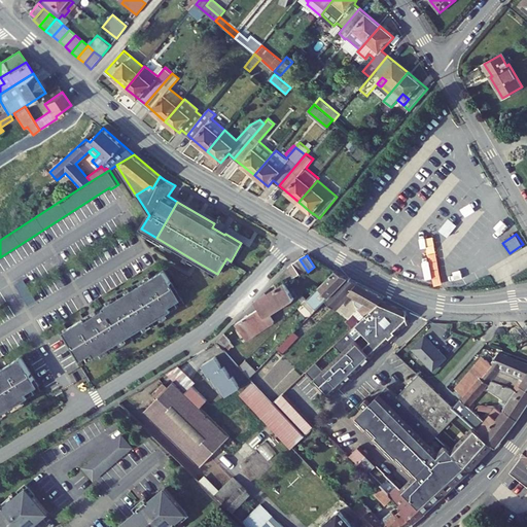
[(308,272),(300,259),(293,264),(300,274),(301,275),(308,272)]
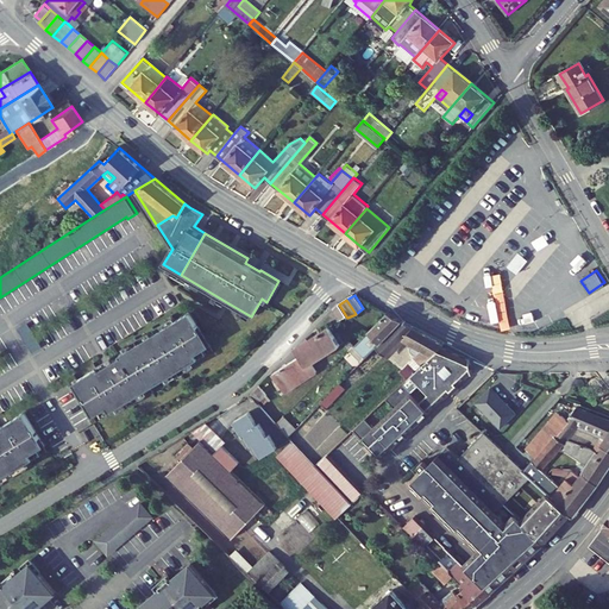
[(346,316),(339,305),(333,311),(340,320),(346,316)]
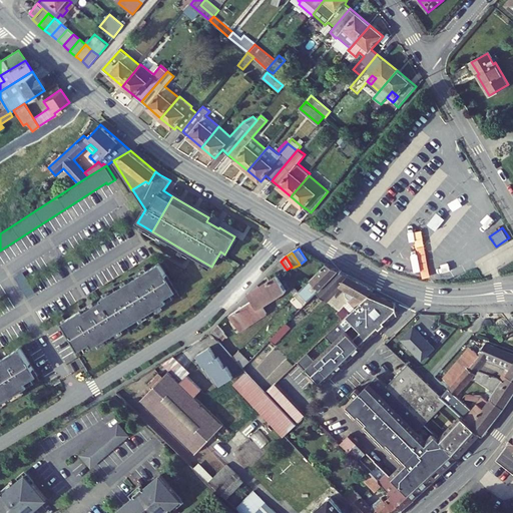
[(177,292),(160,263),(100,299),(101,301),(91,307),(83,312),(82,310),(61,323),(79,352),(91,344),(93,348),(167,302),(165,299),(177,292)]
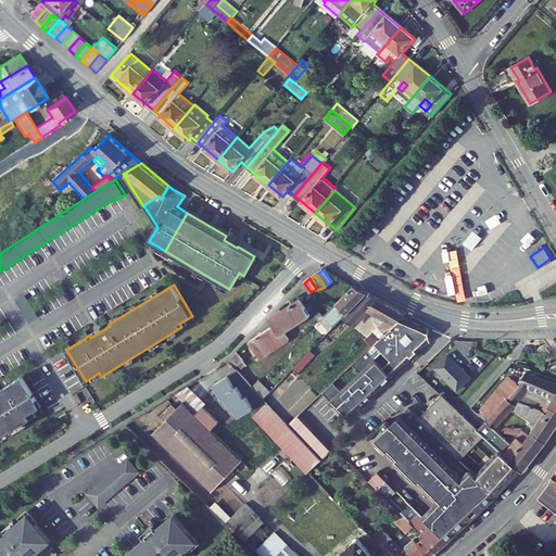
[(343,318),(367,294),(353,287),(319,321),(329,331),(343,318)]
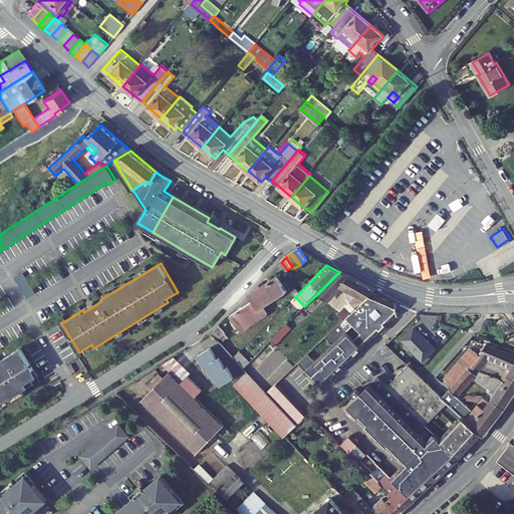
[(351,302),(350,304),(356,309),(362,303),(372,293),(375,291),(339,272),(317,294),(326,302),(341,286),(350,291),(346,295),(345,296),(346,297),(351,302)]
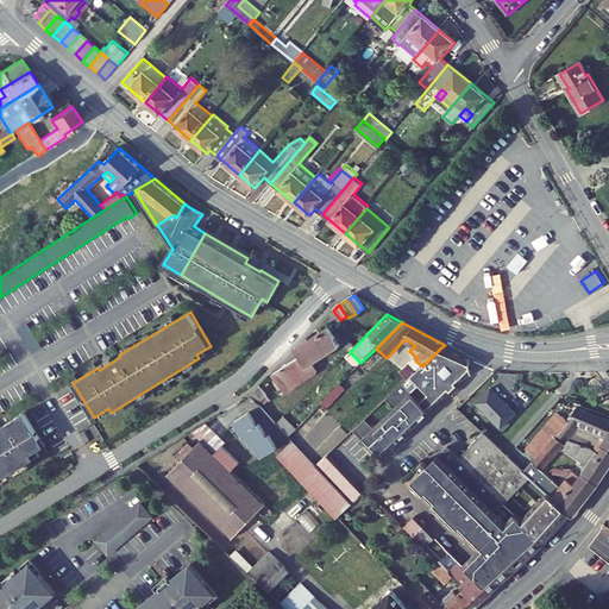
[(27,325),(20,328),(33,351),(41,346),(27,325)]
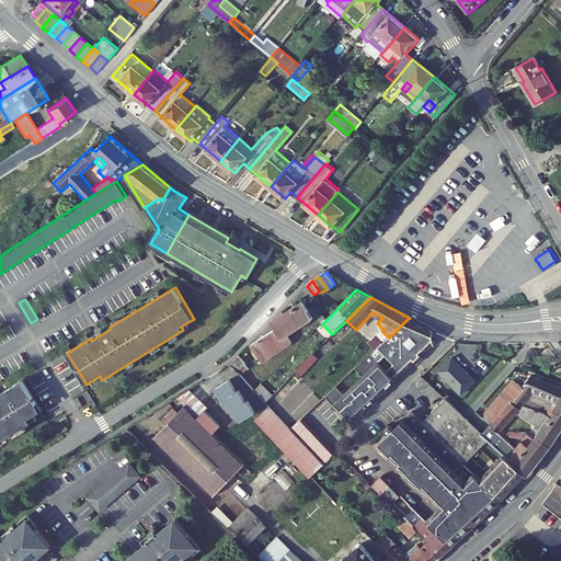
[(313,319),(302,302),(278,319),(282,325),(288,335),(313,319)]
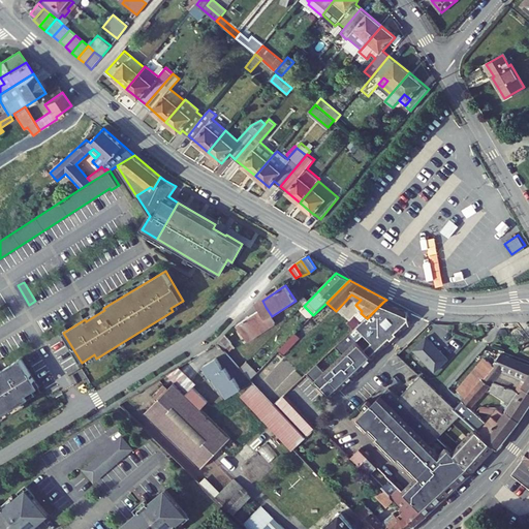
[(266,307),(262,301),(256,304),(260,310),(266,307)]
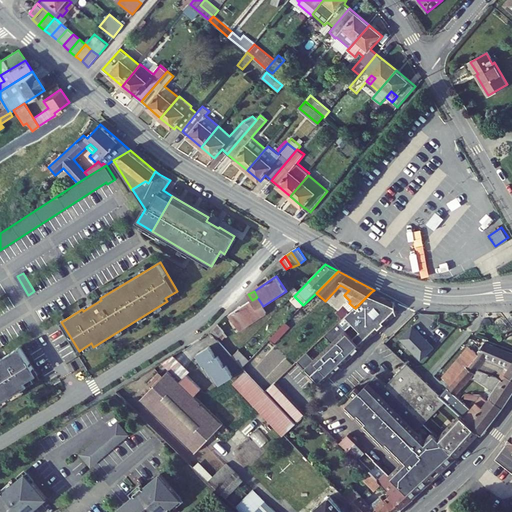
[(361,302),(388,322),(397,315),(394,303),(371,292),(361,302)]
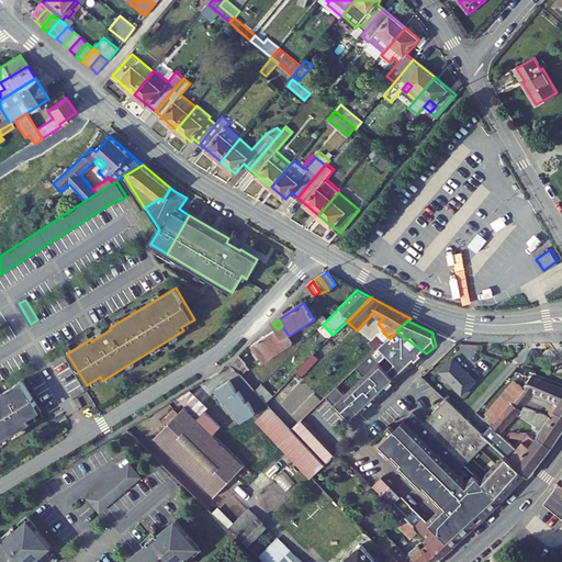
[(282,326),(277,329),(253,345),(262,363),(293,343),(289,336),(282,326)]
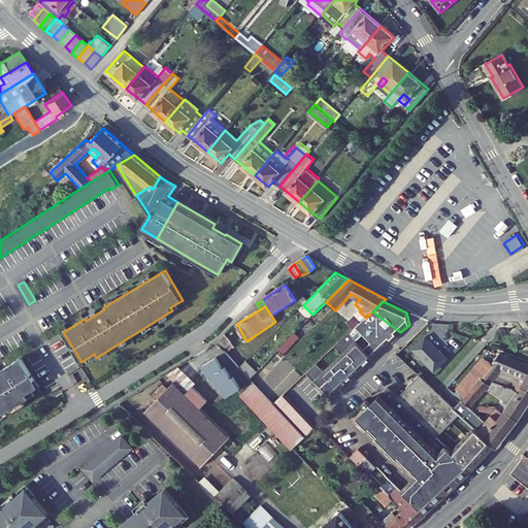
[(345,357),(360,370),(400,332),(372,311),(366,318),(360,323),(353,329),(335,347),(345,357)]
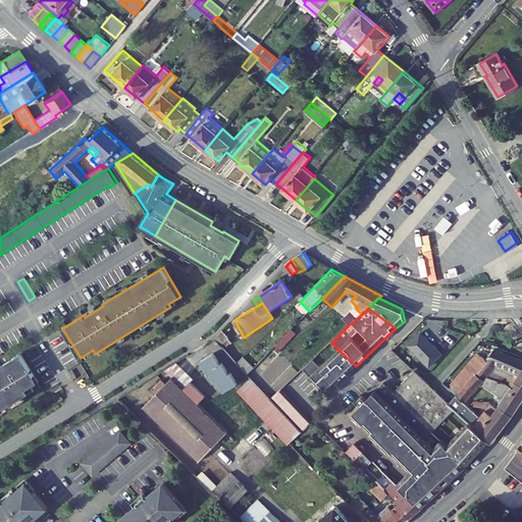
[(355,308),(350,313),(356,319),(362,314),(356,309),(355,308)]
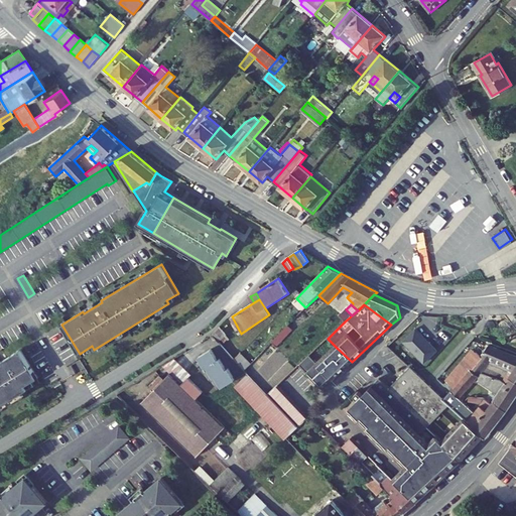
[(346,309),(339,315),(345,321),(352,315),(346,309)]
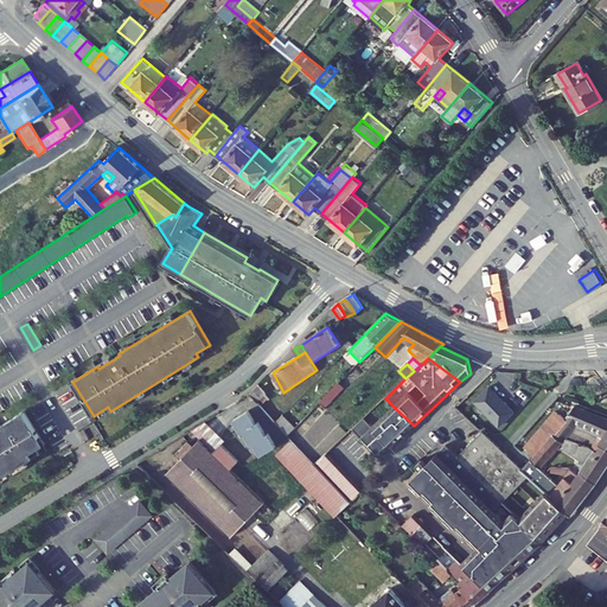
[(266,396),(260,384),(249,395),(257,403),(260,406),(268,398),(266,396)]
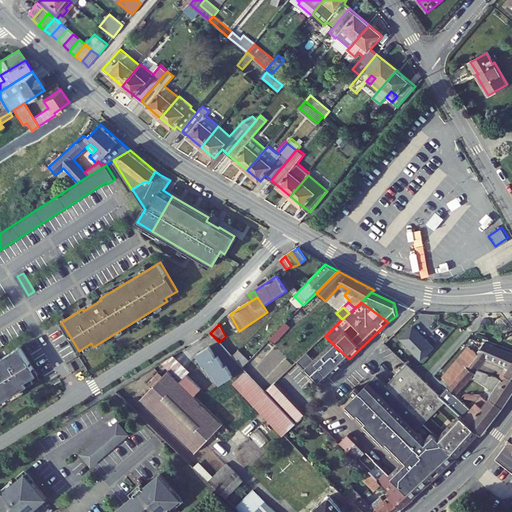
[(285,324),(270,339),(274,344),(290,328),(285,324)]
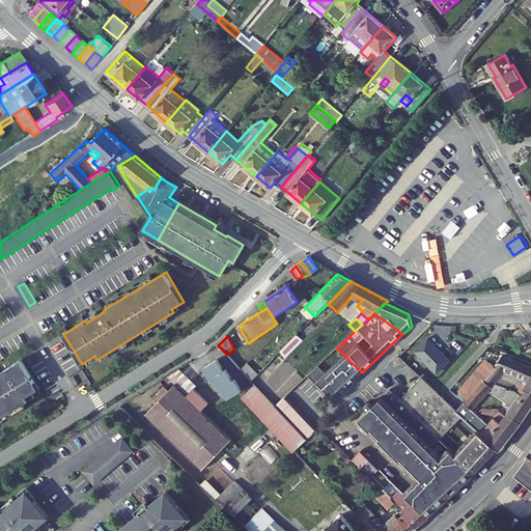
[(449,360),(428,340),(416,353),(411,347),(400,357),(413,368),(423,359),(437,373),(449,360)]
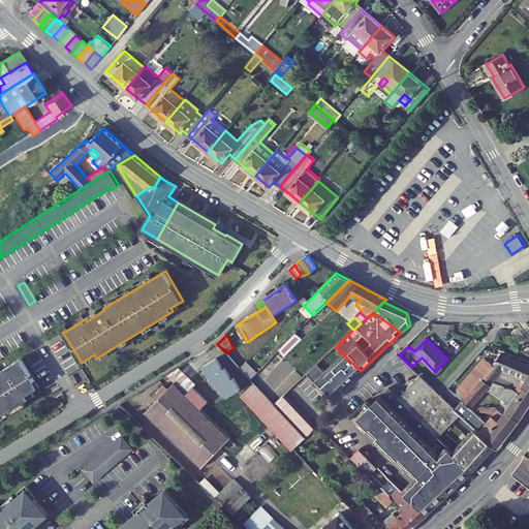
[(528,390),(528,365),(501,354),(493,366),(488,372),(483,368),(479,366),(458,391),(466,397),(483,378),(490,385),(493,381),(495,381),(499,376),(524,387),(528,390)]
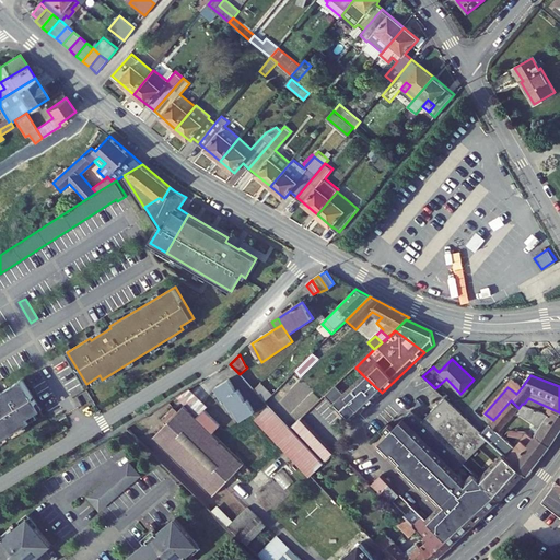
[(28,418),(42,410),(23,378),(0,393),(1,395),(0,395),(0,441),(31,422),(28,418)]
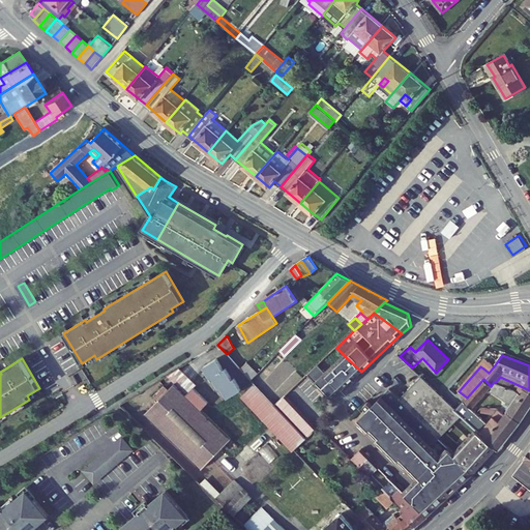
[(361,372),(347,358),(341,363),(355,378),(361,372)]
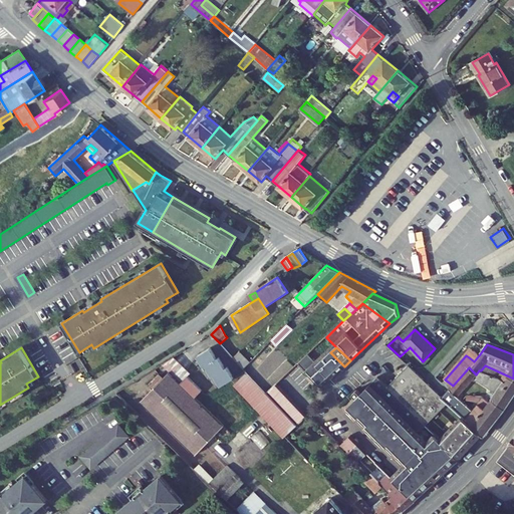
[(211,348),(198,356),(204,366),(206,365),(213,376),(214,375),(221,387),(234,378),(227,367),(225,368),(219,358),(217,359),(211,348)]
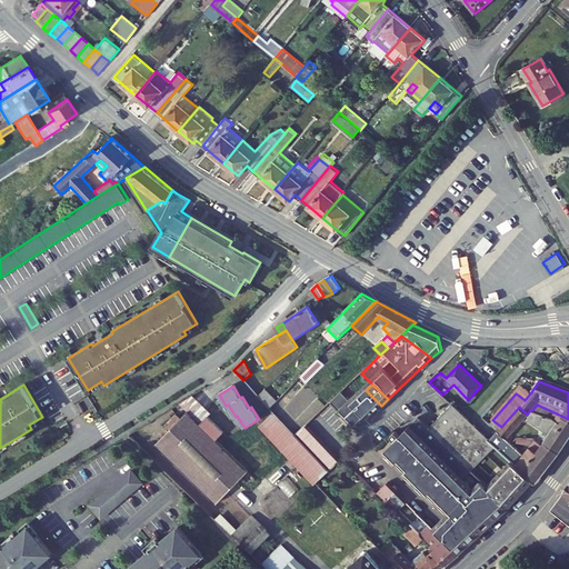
[(277,401),(266,389),(259,397),(260,398),(270,409),(277,401)]
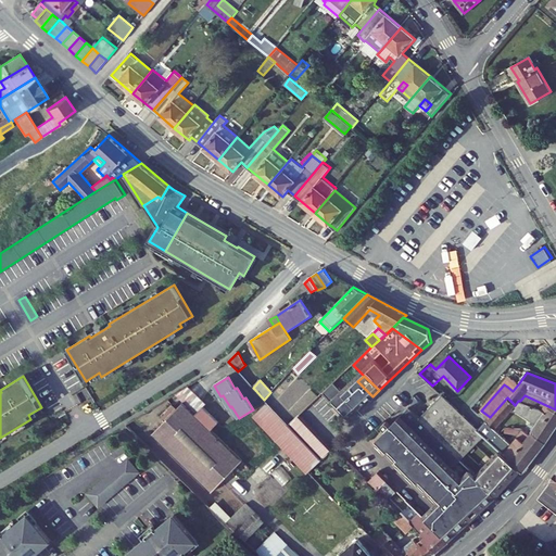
[(513,380),(507,387),(513,391),(518,384),(513,380)]
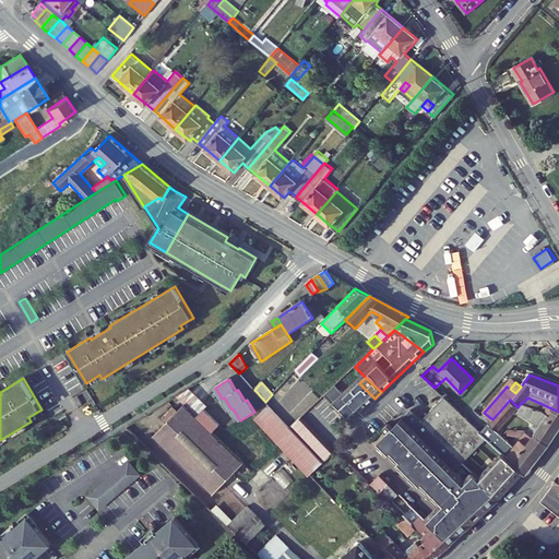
[(375,399),(359,383),(346,396),(335,385),(324,395),(349,421),(375,399)]
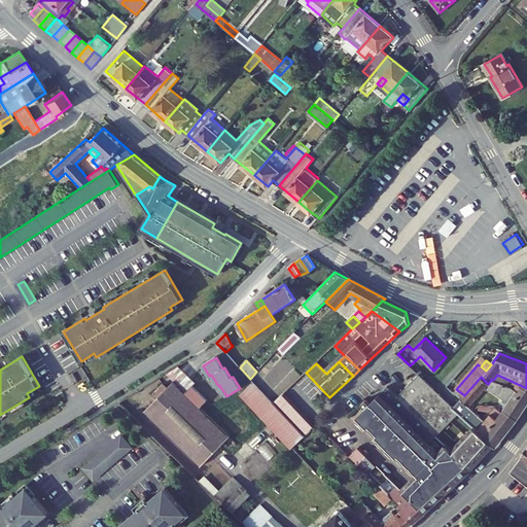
[(454,408),(419,375),(398,396),(400,398),(415,414),(438,436),(459,414),(453,409),(454,408)]
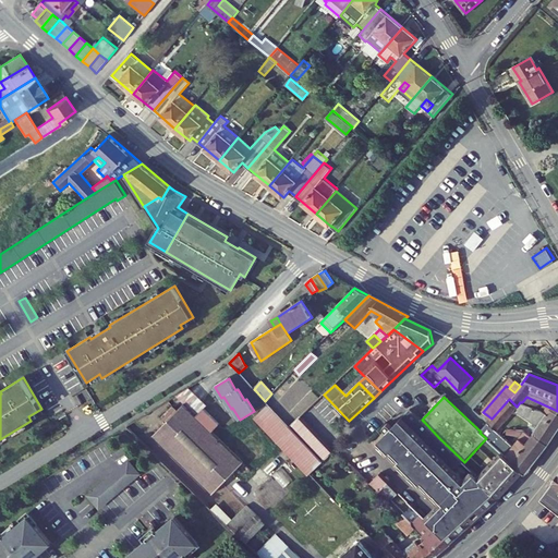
[(518,408),(517,407),(509,399),(492,419),(488,423),(498,431),(517,409),(518,408)]
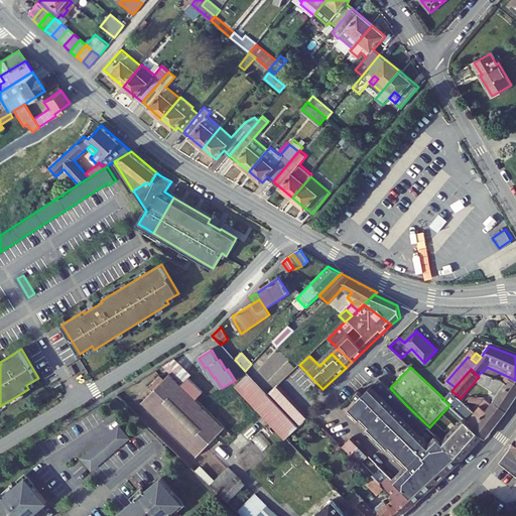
[(515,396),(515,380),(511,378),(507,383),(502,379),(483,372),(481,372),(478,376),(479,377),(478,378),(480,379),(479,381),(499,394),(494,402),(506,411),(515,396)]
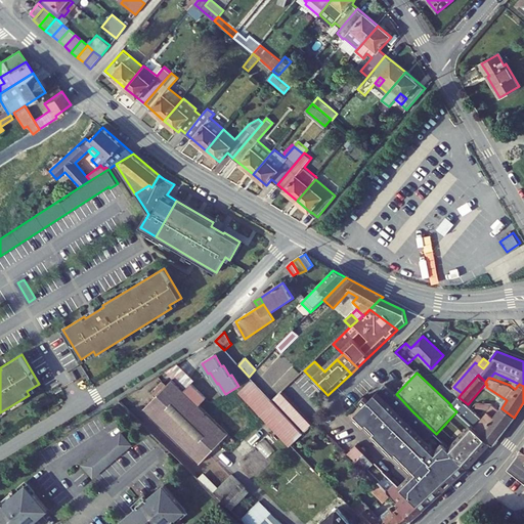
[(145,410),(201,465),(229,435),(200,405),(206,399),(191,385),(185,392),(174,381),(145,410)]
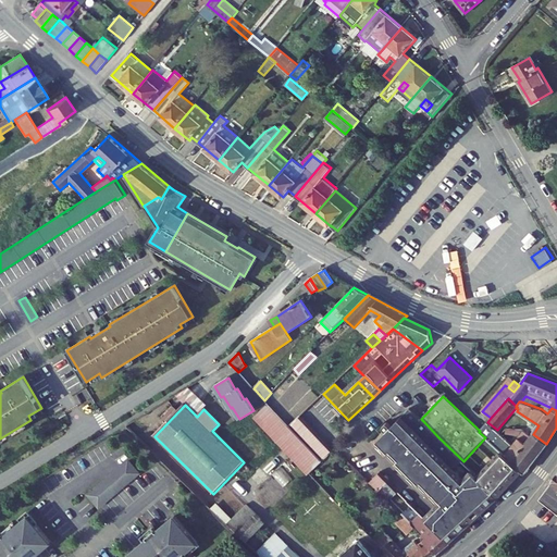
[(289,426),(269,405),(257,417),(310,473),(322,461),(316,456),(310,449),(305,444),(300,438),(295,432),(289,426)]
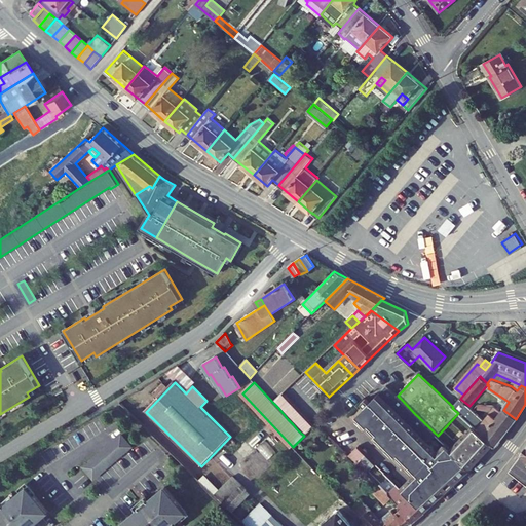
[(371,425),(400,398),(398,396),(388,386),(371,404),(367,400),(363,403),(367,408),(361,414),(371,425)]
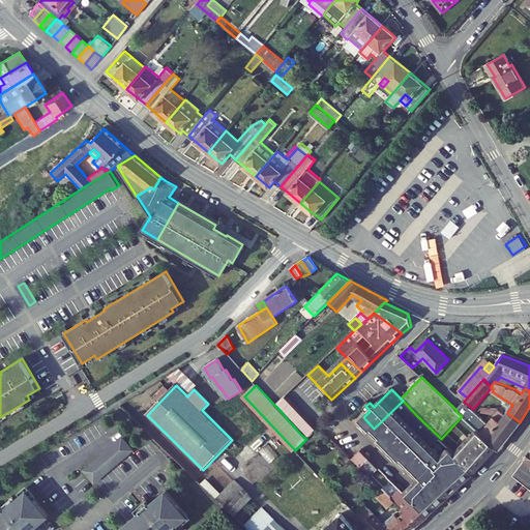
[(467,398),(459,391),(454,396),(462,404),(464,402),(467,398)]
